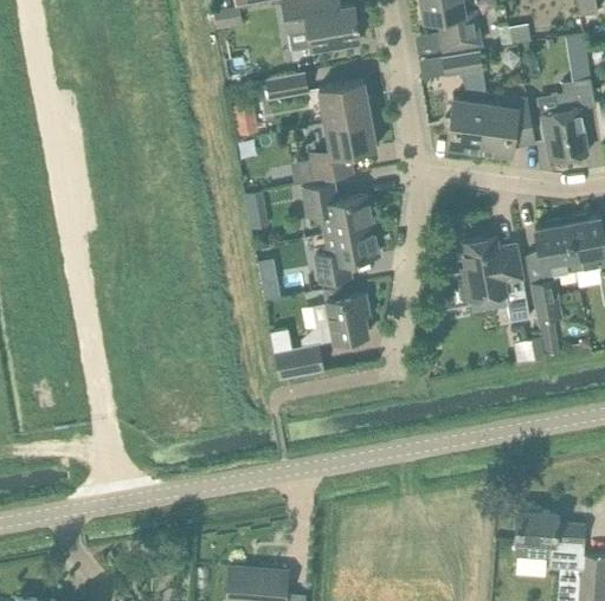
[(230,0),(219,0),(221,10),(231,8),(230,0)]
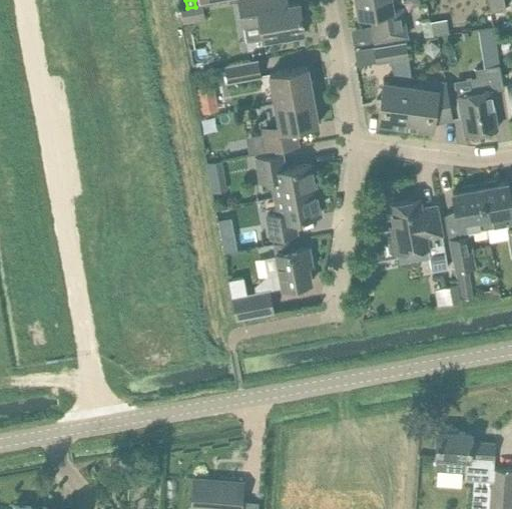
[(266,0),(250,0),(239,2),(243,22),(244,30),(262,27),(265,43),(284,39),(285,44),(304,40),(304,36),(306,35),(303,19),(299,19),(297,6),(289,7),(268,11),(266,0)]
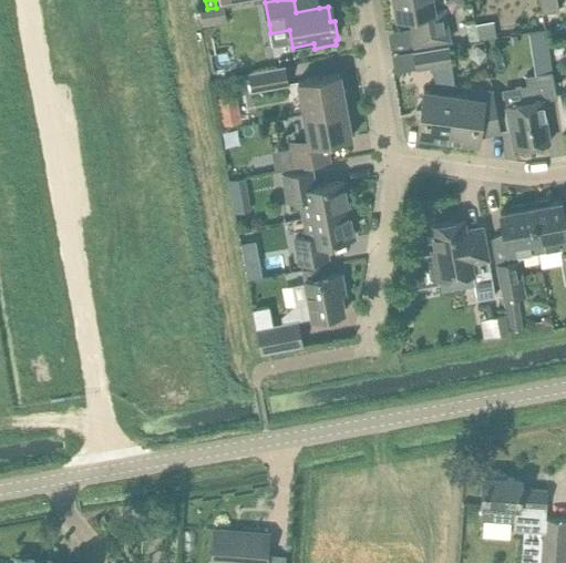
[(393,0),(398,21),(411,19),(413,33),(415,50),(438,45),(451,43),(445,12),(435,14),(433,0),(393,0)]
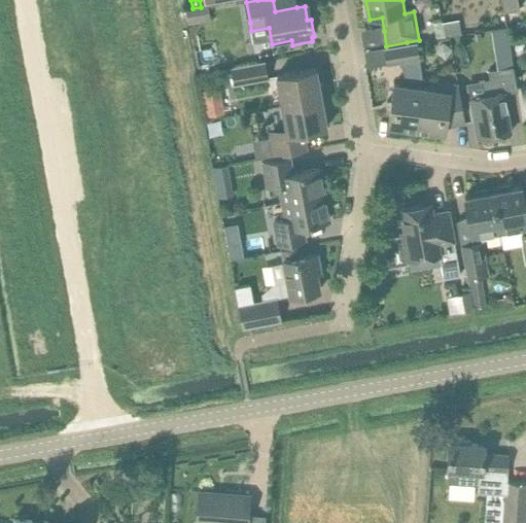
[(501,0),(504,16),(520,13),(518,0),(501,0)]
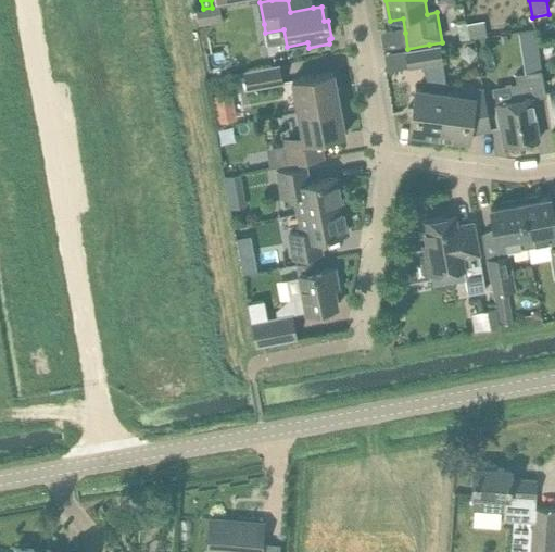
[(219,8),(217,8),(196,12),(199,29),(223,25),(219,8)]
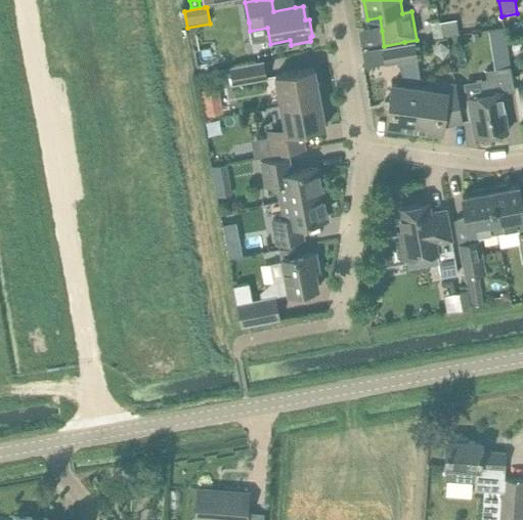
[(440,26),(432,27),(434,43),(442,41),(440,27),(440,26)]
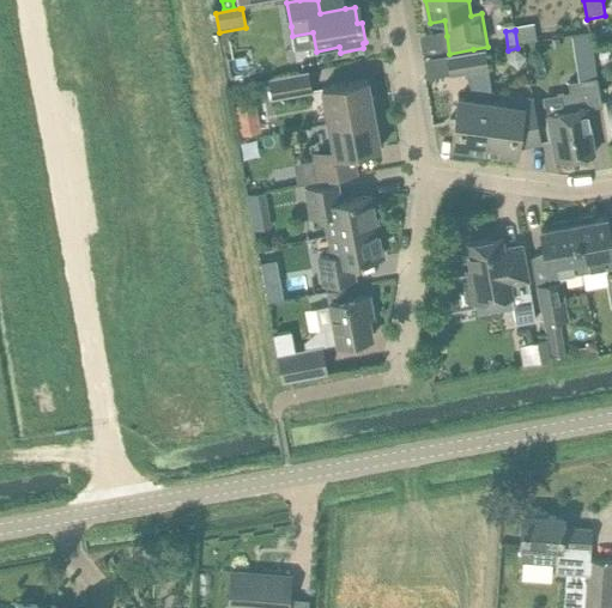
[(452,78),(489,72),(486,53),(448,60),(452,78)]
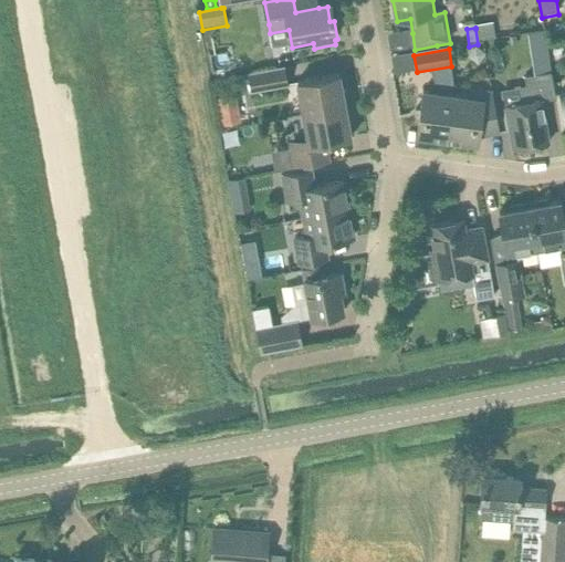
[(249,76),(252,95),(289,89),(285,70),(249,76)]
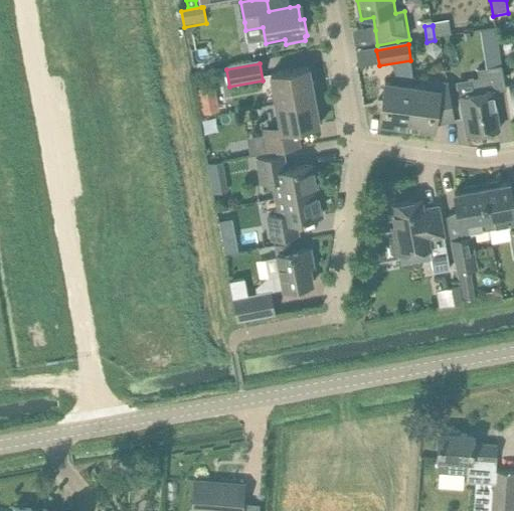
[(500,133),(497,114),(493,95),(506,93),(502,68),(479,72),(480,82),(475,83),(477,97),(461,100),(468,139),(500,133)]
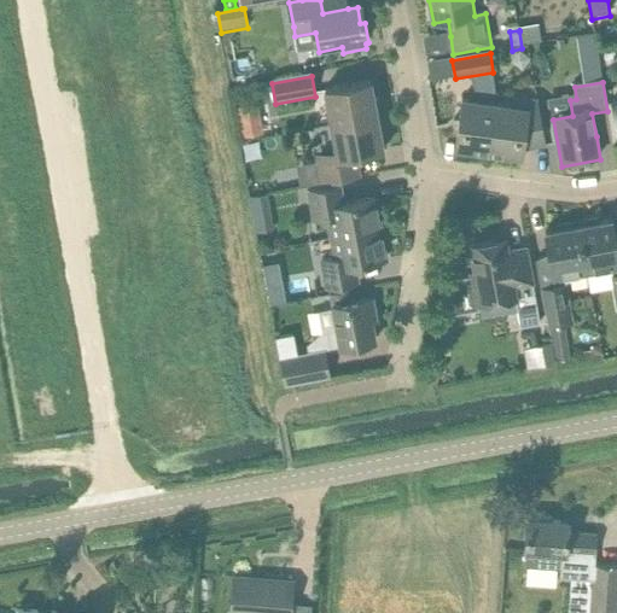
[(333,127),(382,120),(379,103),(374,100),(371,85),(348,88),(327,92),(333,127)]
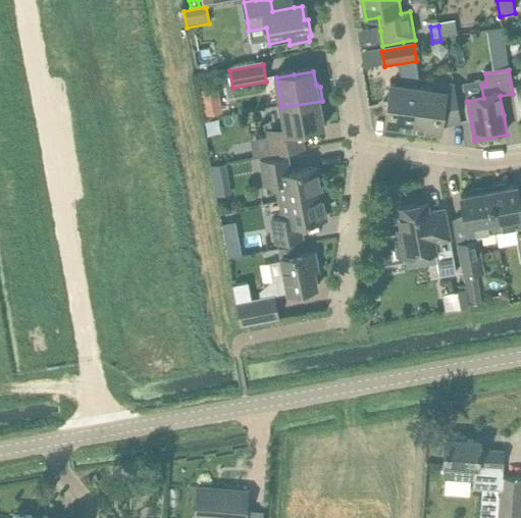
[(385,128),(415,133),(420,91),(411,89),(391,86),(385,128)]
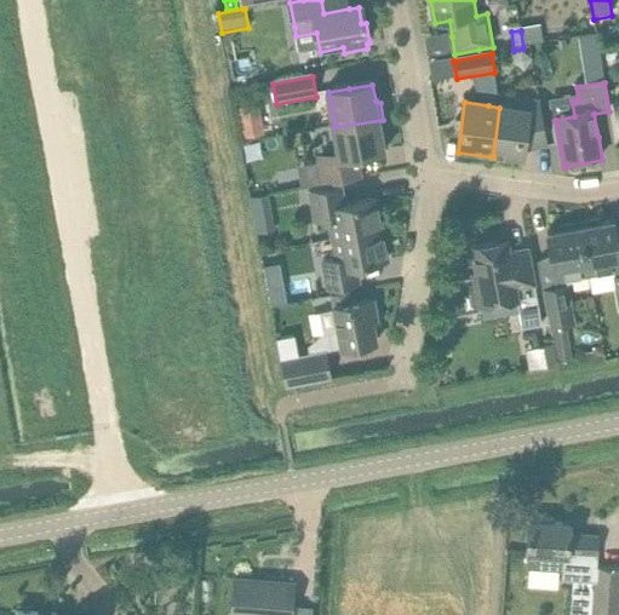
[(499,108),(493,157),(525,162),(526,150),(531,149),(532,151),(548,148),(544,125),(540,104),(532,105),(515,103),(514,110),(499,108)]
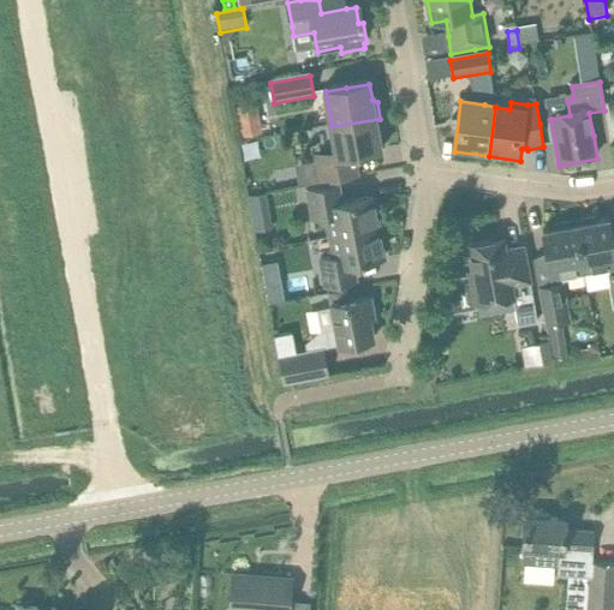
[(380,119),(332,126),(337,160),(317,163),(317,165),(296,168),(299,187),(358,178),(356,159),(382,154),(380,138),(383,136),(380,119)]
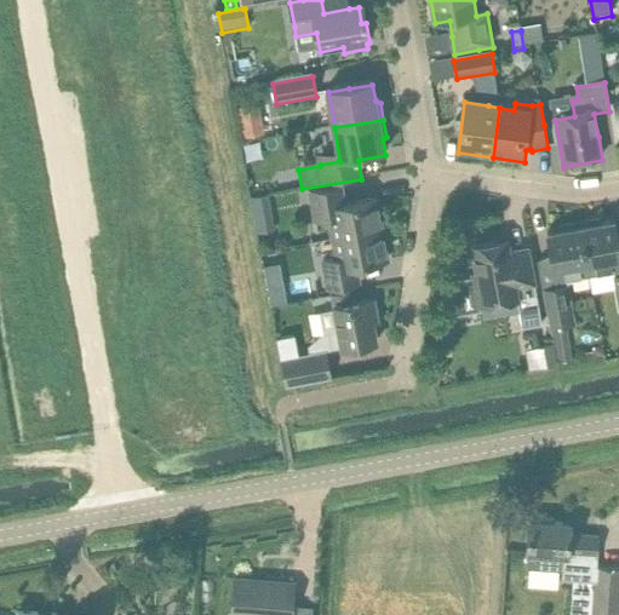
[(333,242),(383,233),(377,202),(344,208),(342,190),(311,196),(316,224),(330,222),(333,242)]
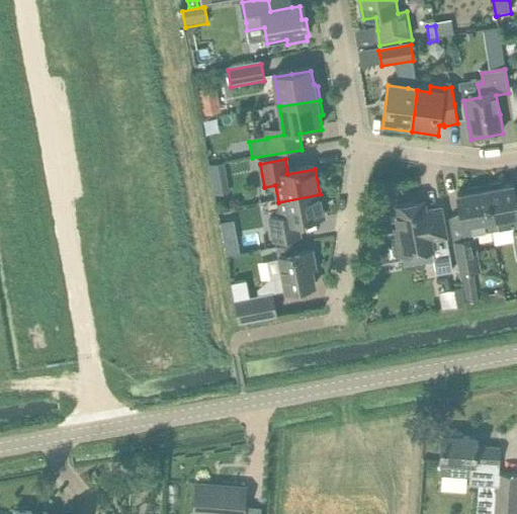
[(516,203),(514,187),(486,192),(493,232),(516,227),(516,203)]
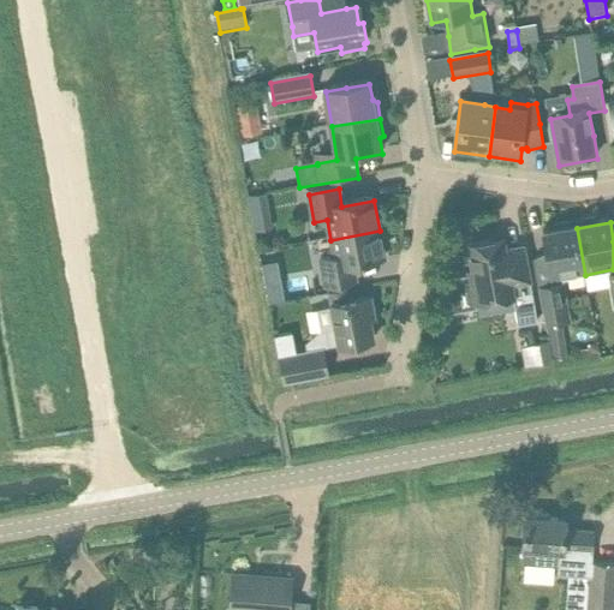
[(553,281),(585,275),(577,228),(543,234),(553,281)]
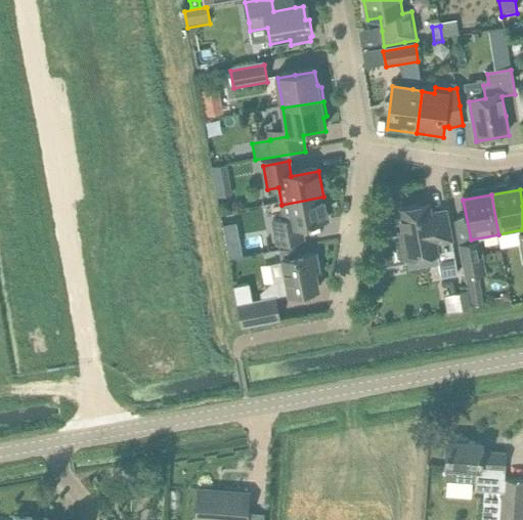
[(329,223),(323,197),(281,205),(285,221),(273,223),(278,247),(284,246),(303,243),(301,228),(329,223)]
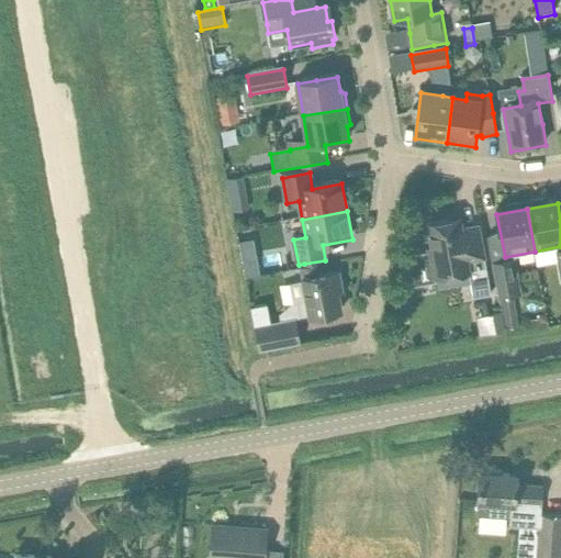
[(483,250),(479,229),(451,234),(449,224),(450,224),(450,223),(428,226),(433,252),(428,253),(429,256),(416,259),(411,290),(435,286),(434,281),(469,275),(474,301),(492,298),(483,250)]
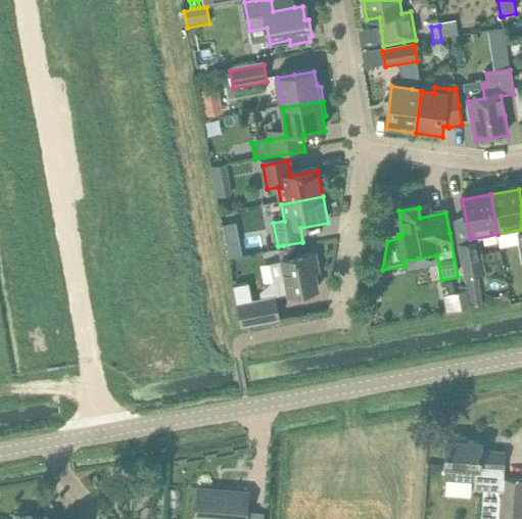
[(238,244),(226,247),(229,261),(241,258),(238,244)]
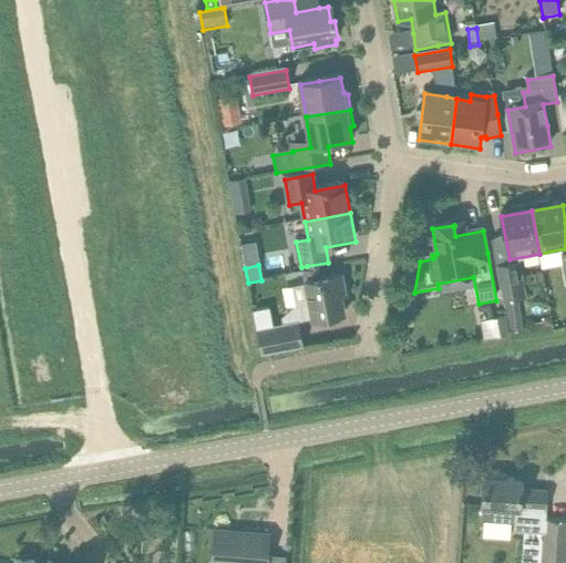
[(524,333),(517,298),(525,296),(520,265),(497,268),(510,336),(524,333)]
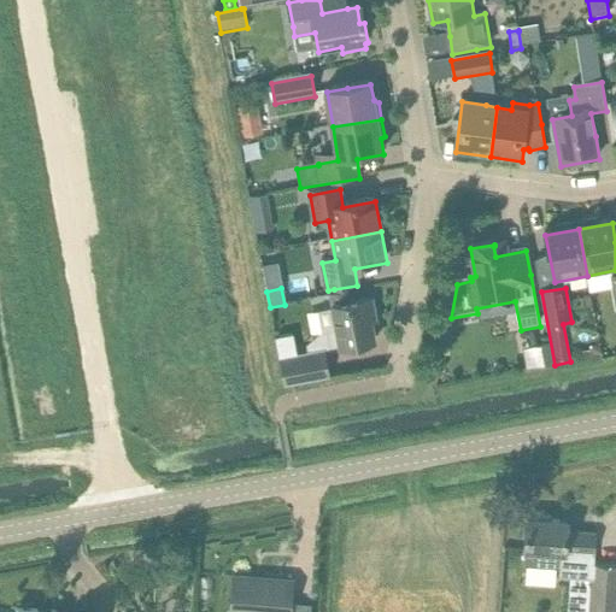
[(340,351),(352,348),(376,343),(373,324),(377,324),(373,301),(350,306),(347,294),(330,298),(336,334),(328,335),(330,352),(340,351)]
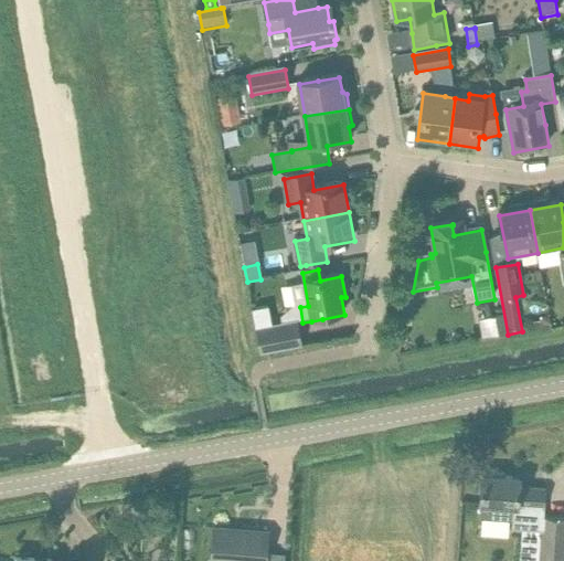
[(268,309),(253,313),(256,330),(273,327),(268,309)]
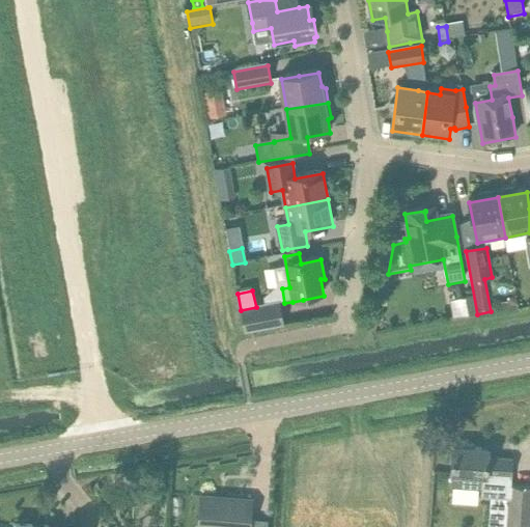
[(464,319),(476,316),(473,298),(461,300),(464,319)]
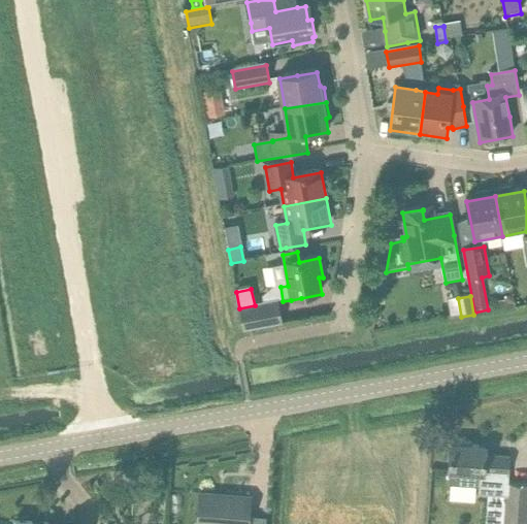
[(243,333),(284,326),(278,301),(255,305),(239,308),(243,333)]
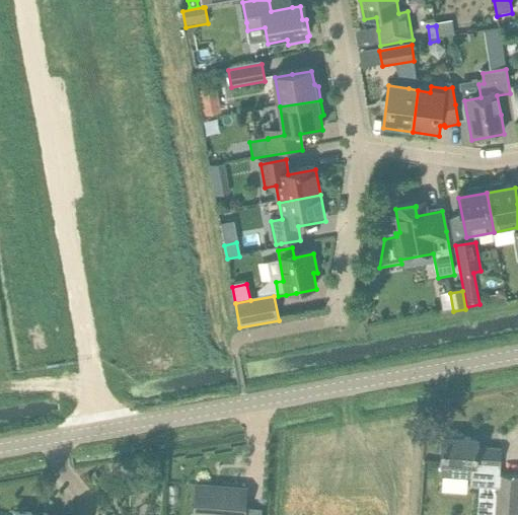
[(444,440),(442,460),(441,479),(471,481),(472,470),(477,470),(477,467),(482,467),(476,514),(517,514),(517,479),(500,477),(502,452),(477,450),(477,442),(444,440)]
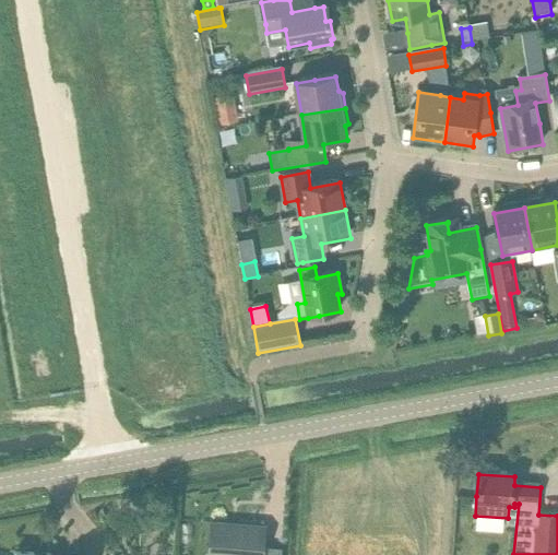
[(263,554),(263,551),(265,529),(213,526),(210,554),(263,554)]
